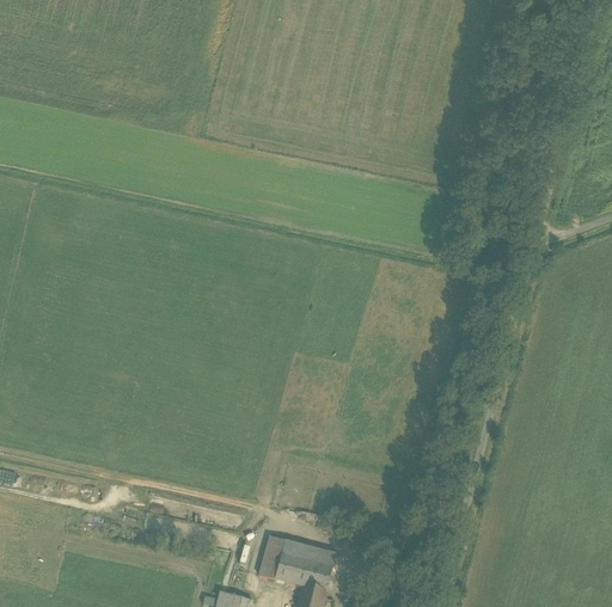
[(285,539),(269,535),(259,574),(275,578),(281,553),(281,552),(285,539)]
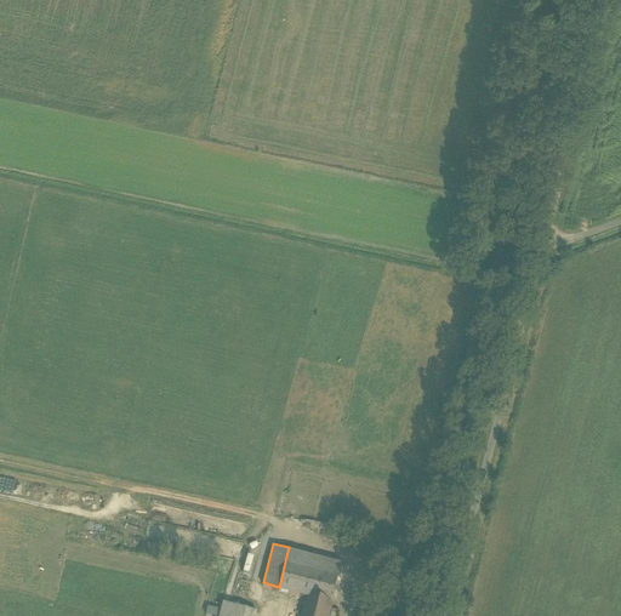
[(341,560),(289,547),(285,560),(337,575),(341,560)]
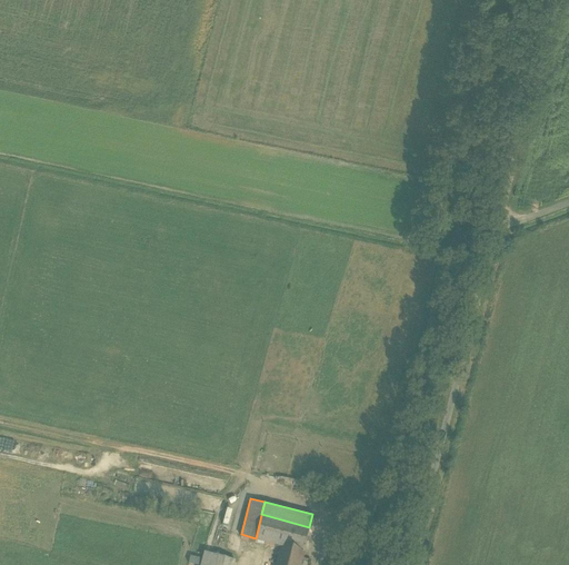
[(309,527),(261,514),(261,515),(256,538),(281,545),(302,551),(303,551),(309,527)]
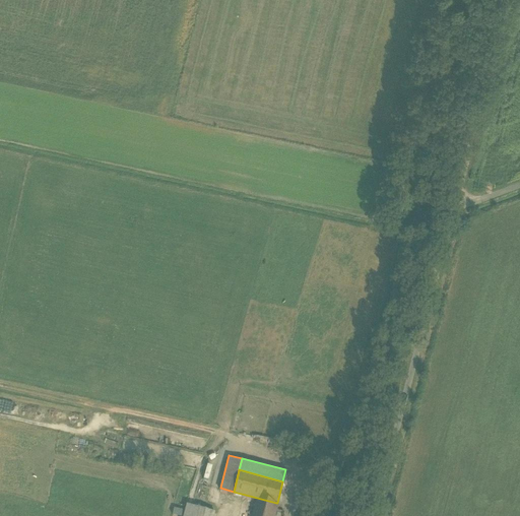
[(257,498),(252,515),(273,515),(277,503),(276,503),(257,498)]
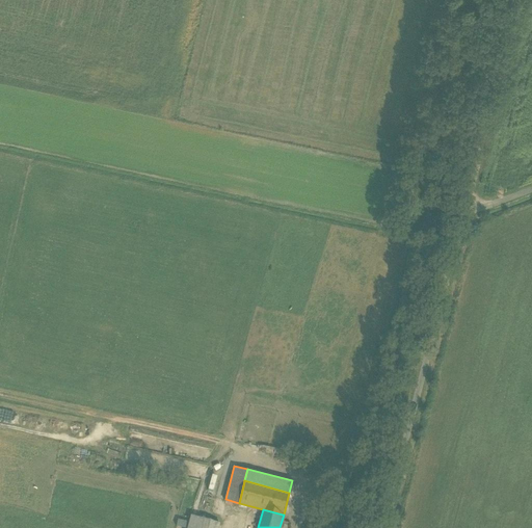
[(217,527),(219,521),(190,513),(186,527),(217,527)]
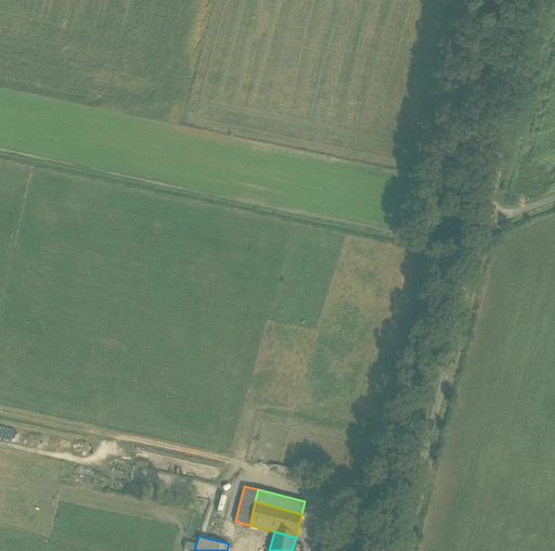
[(196,542),(185,540),(183,547),(194,549),(196,542)]
